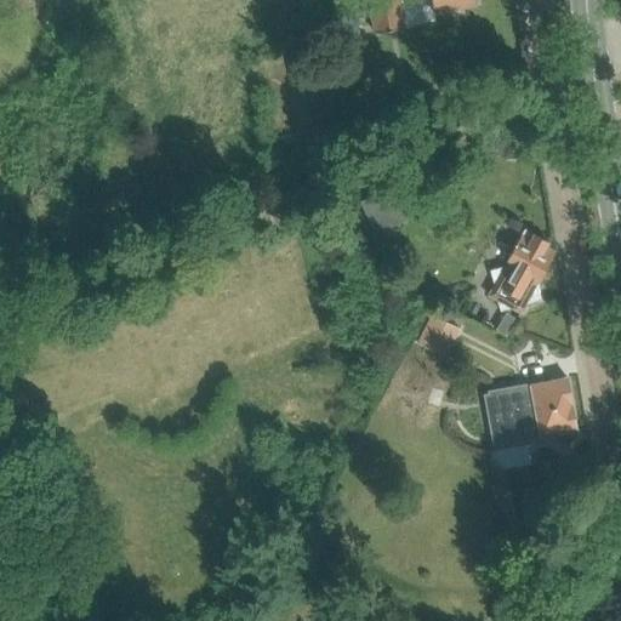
[(364,0),(368,13),(371,34),(387,30),(405,27),(404,18),(402,12),(433,5),(434,12),(450,9),(451,13),(462,11),(461,6),(478,3),(477,0),(364,0)]
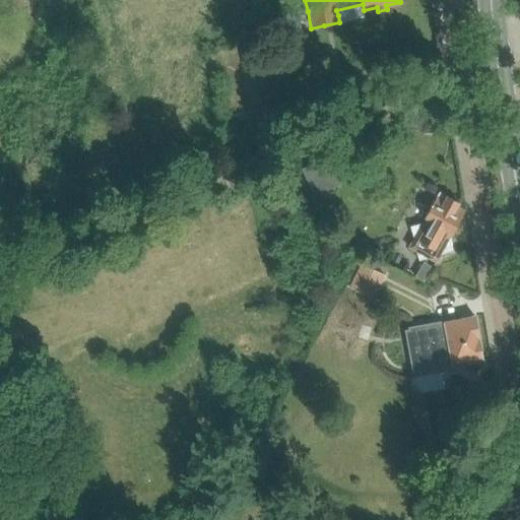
[(287,11),(286,30),(299,31),(300,12),(287,11)]
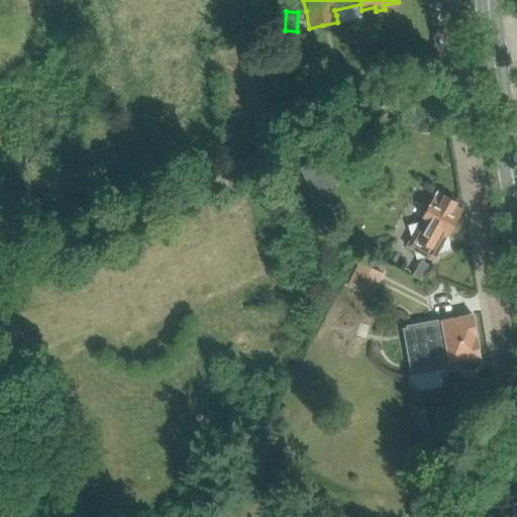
[(312,163),(301,168),(307,183),(318,178),(321,186),(328,174),(321,157),(311,161),(312,163)]
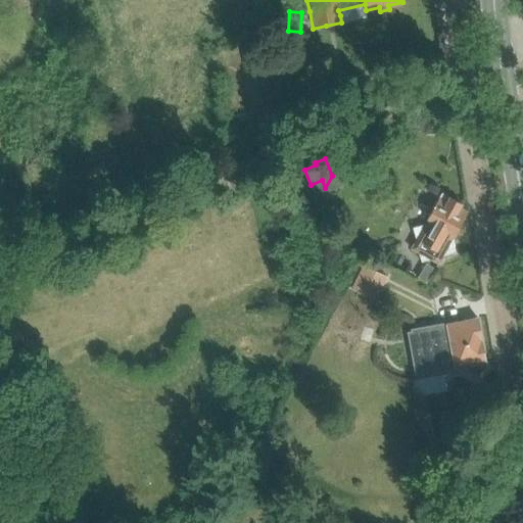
[(460,207),(462,203),(448,196),(444,203),(438,200),(425,223),(413,227),(417,238),(411,247),(419,251),(422,262),(431,258),(438,263),(442,255),(455,251),(452,239),(468,211),(460,207)]
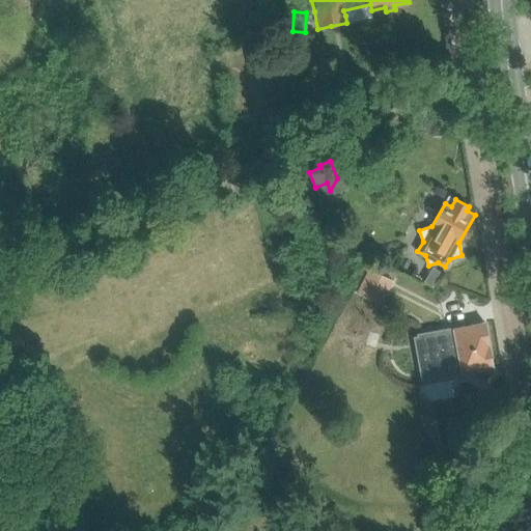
[(394,281),(369,268),(356,292),(381,306),(394,281)]
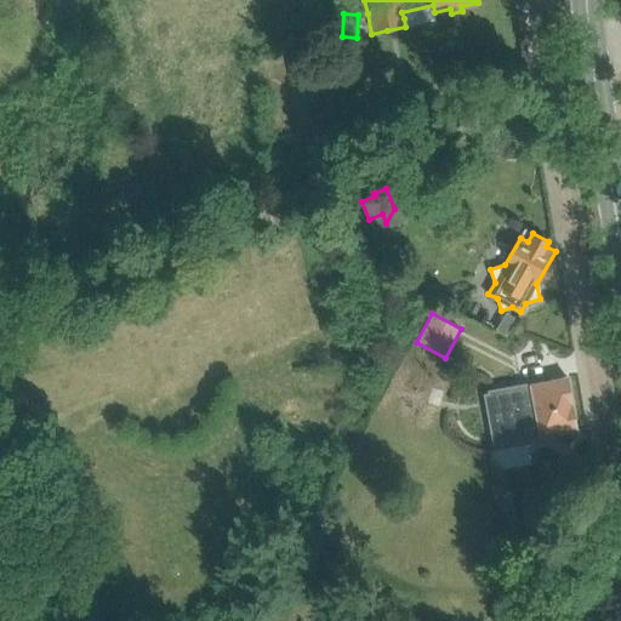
[(530,383),(500,388),(510,440),(510,443),(540,437),(553,434),(577,429),(567,376),(543,381),(530,383)]
